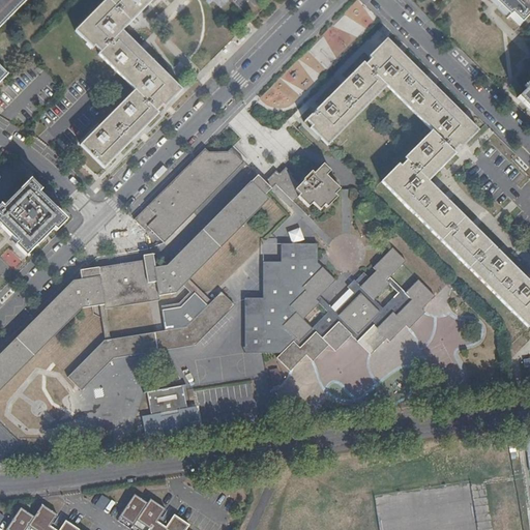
[(0,28),(28,0),(0,0),(0,82),(7,76),(0,67),(0,28)]
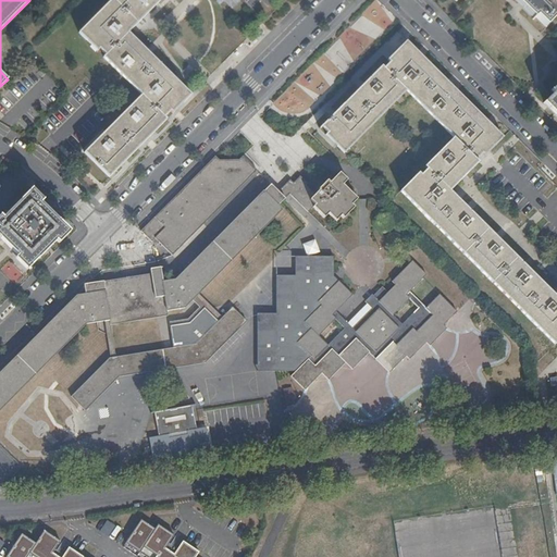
[(132,28),(159,0),(110,0),(78,33),(86,40),(88,37),(99,49),(104,54),(102,57),(140,95),(84,152),(86,155),(85,156),(93,163),(94,163),(109,177),(166,120),(164,118),(170,111),(182,100),(184,102),(190,95),(176,82),(128,32),(132,28)]
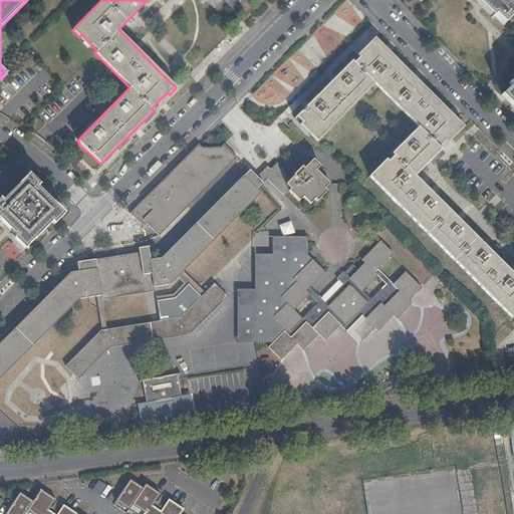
[(513,0),(474,0),(477,3),(483,8),(492,17),(495,15),(504,24),(513,12),(513,0)]
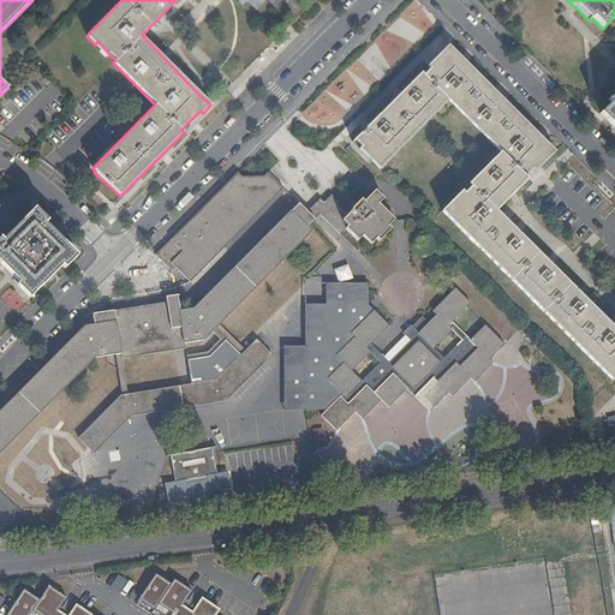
[(97,41),(95,45),(107,57),(109,54),(97,41)]
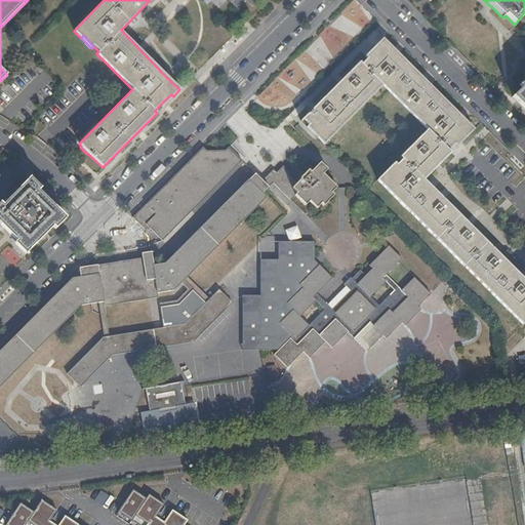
[(360,62),(300,122),(325,145),(384,85),(428,129),(401,157),(402,159),(397,164),(395,163),(377,180),(523,325),(524,322),(524,275),(523,278),(425,179),(451,153),(449,150),(454,145),(456,147),(474,129),(384,39),(366,55),(368,57),(362,64),(360,62)]
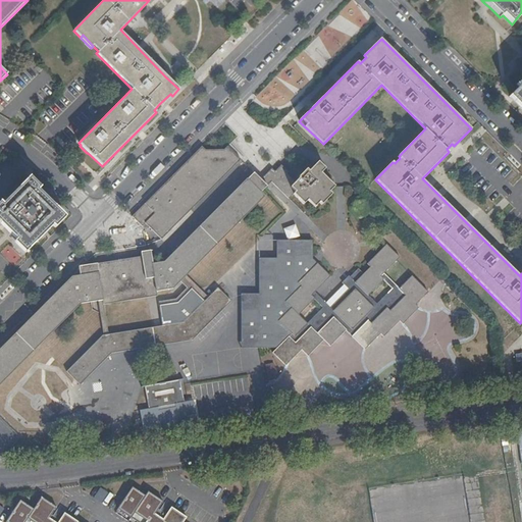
[(521,80),(517,85),(519,87),(510,96),(521,107),(521,80)]
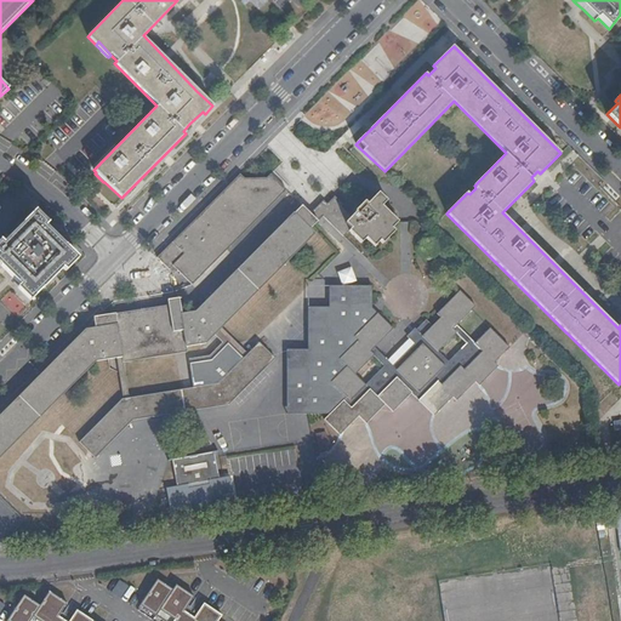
[(192,127),(205,114),(203,112),(189,124),(192,127)]
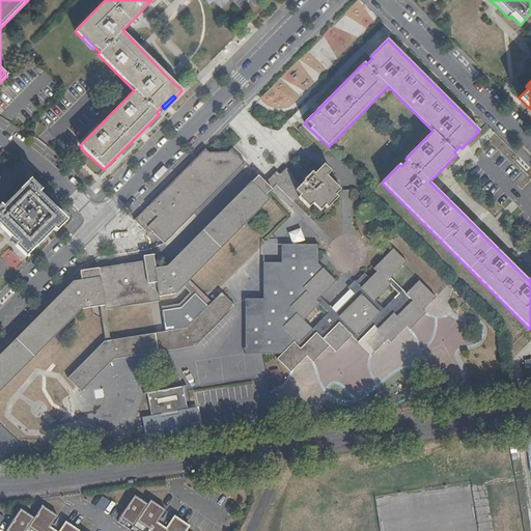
[(88,156),(81,148),(75,155),(82,162),(88,156)]
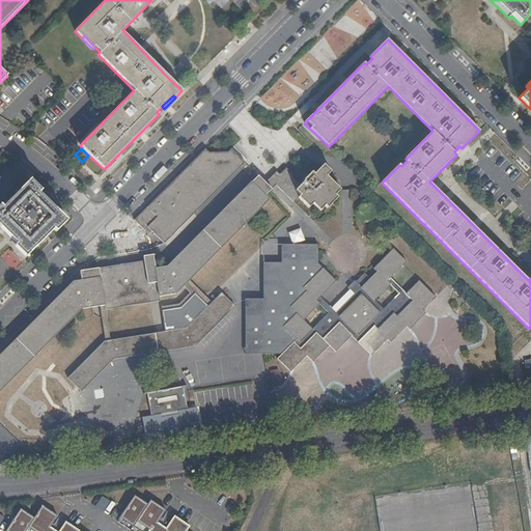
[(244,163),(230,149),(228,152),(210,152),(208,152),(204,149),(180,173),(135,221),(144,230),(148,227),(164,243),(196,211),(244,163)]
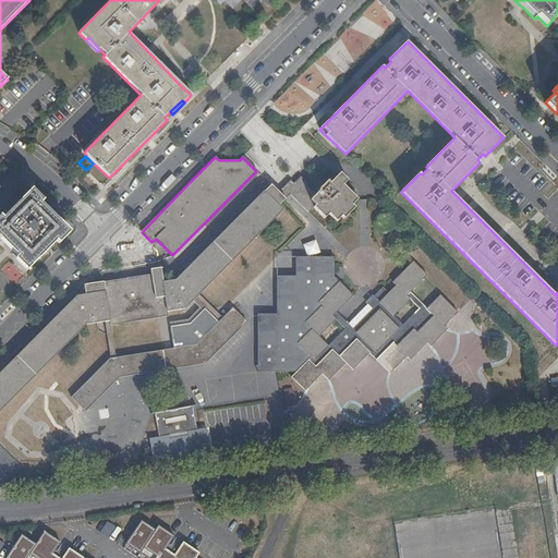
[(0,411),(43,368),(86,325),(105,322),(110,320),(111,325),(157,318),(168,316),(168,312),(185,308),(195,299),(199,294),(283,210),(279,206),(281,203),(286,199),(290,194),(308,211),(313,207),(325,218),(329,215),(337,220),(342,216),(344,218),(355,208),(352,205),(354,203),(358,199),(343,185),(348,180),(340,172),(325,187),(323,185),(322,184),(314,192),(306,185),(307,183),(301,177),(294,183),(290,180),(278,192),(271,185),(266,191),(264,192),(177,280),(164,282),(161,268),(150,269),(150,275),(86,284),(84,284),(86,294),(76,295),(0,373),(0,411)]
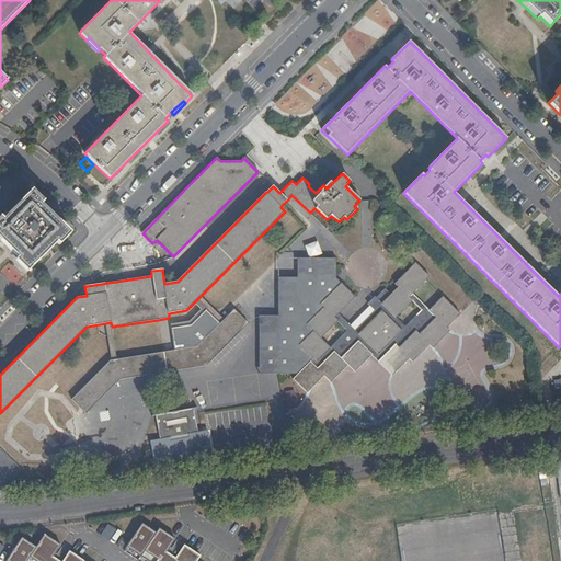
[(68,231),(29,193),(0,221),(0,240),(30,270),(68,231)]
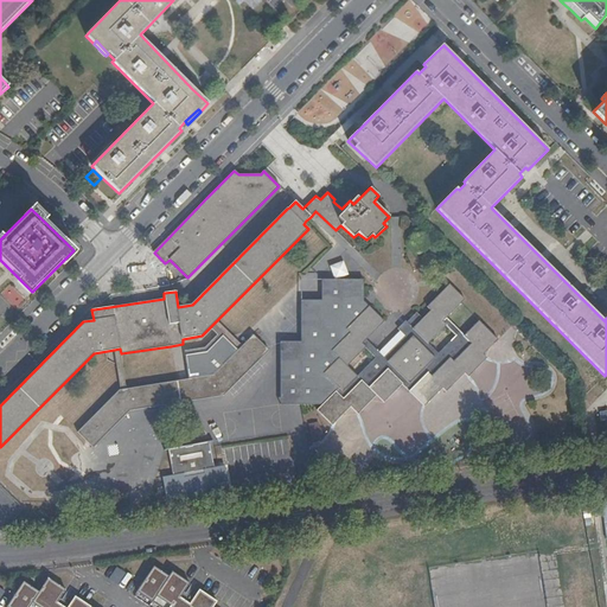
[(300,402),(325,402),(339,388),(324,374),(338,358),(332,351),(350,332),(346,328),(369,307),(363,304),(364,278),(351,279),(324,279),(324,299),(302,299),(302,339),(281,339),(281,403),(300,402)]
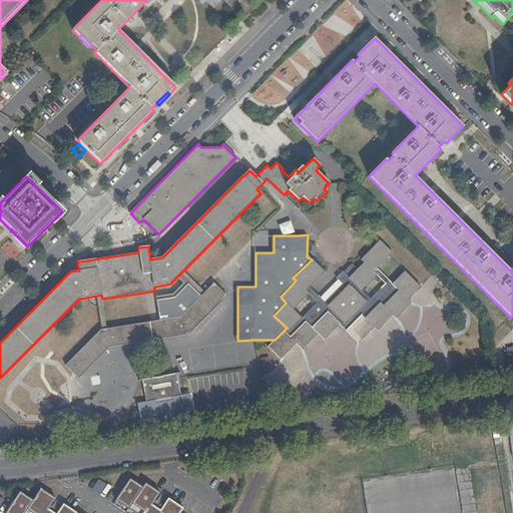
[(395,319),(412,303),(409,300),(421,288),(405,272),(392,284),(377,269),(393,252),(380,240),(361,259),(364,263),(357,270),(352,264),(351,266),(344,272),(349,278),(342,285),(325,302),(310,287),(324,272),(312,260),(293,278),(296,281),(281,297),(286,303),(274,316),(287,328),(275,340),(268,347),(281,359),(296,344),(302,350),(318,335),(325,340),(340,325),(359,344),(374,328),(377,331),(392,316),(395,319)]
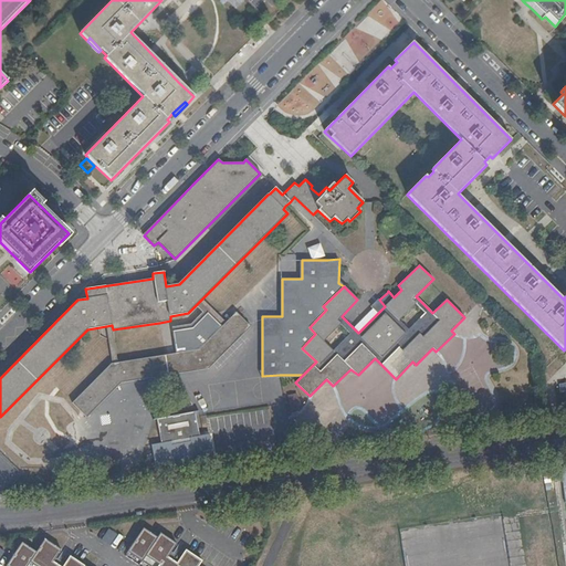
[(221,326),(226,323),(216,312),(202,299),(198,303),(208,313),(221,326)]
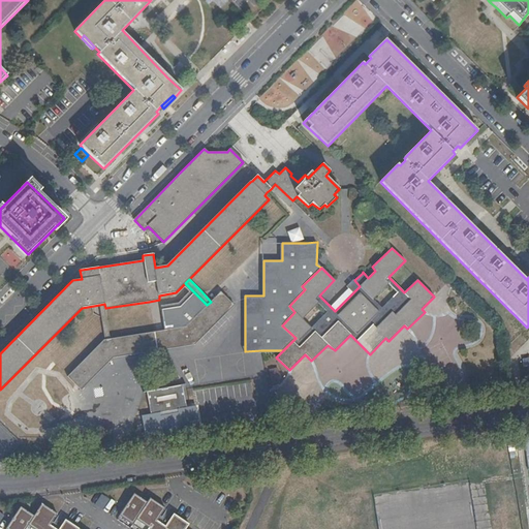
[(346,286),(352,293),(360,286),(354,280),(352,280),(346,286)]
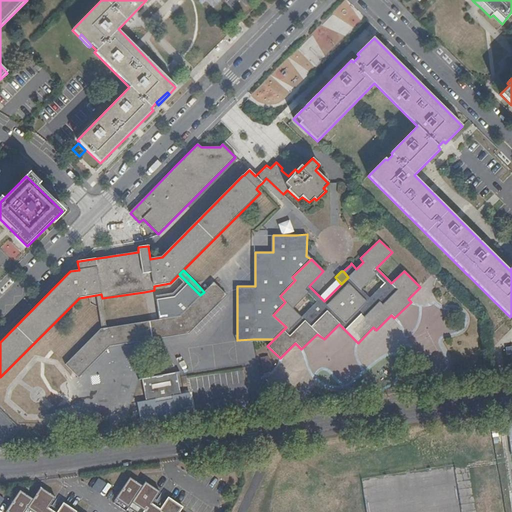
[(106,328),(101,328),(100,329),(65,364),(78,377),(109,347),(189,333),(227,296),(213,283),(204,292),(200,295),(180,316),(149,321),(106,328)]
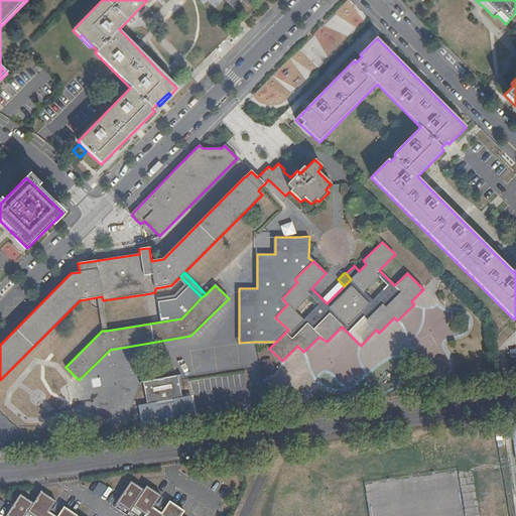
[(175,298),(157,300),(161,320),(181,318),(202,297),(189,285),(175,298)]
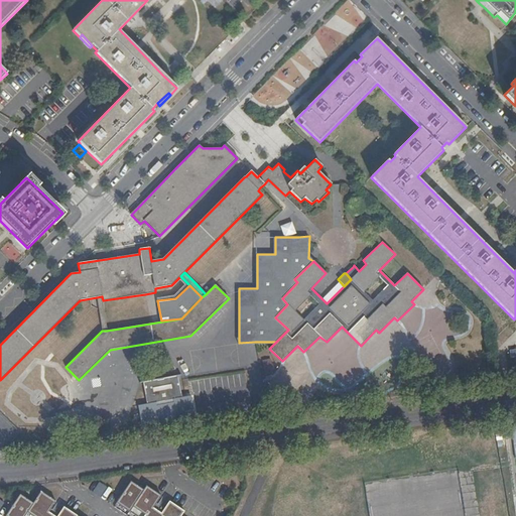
[(102,296),(97,297),(102,331),(107,331),(103,300),(102,296)]
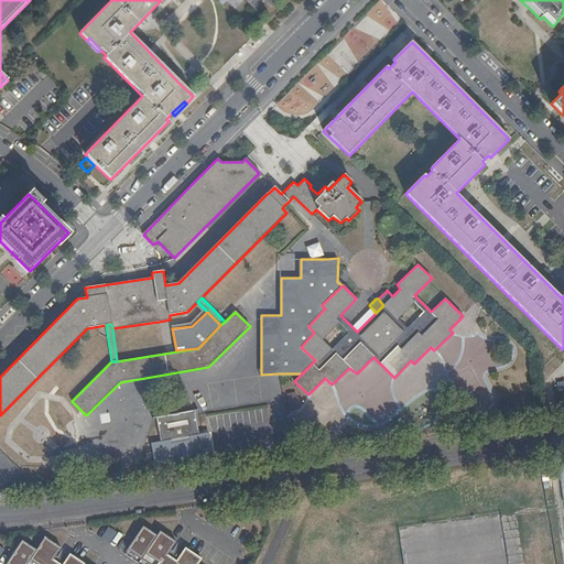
[(197,414),(197,412),(159,419),(162,436),(163,443),(153,444),(156,465),(215,455),(210,434),(209,434),(202,435),(197,414)]
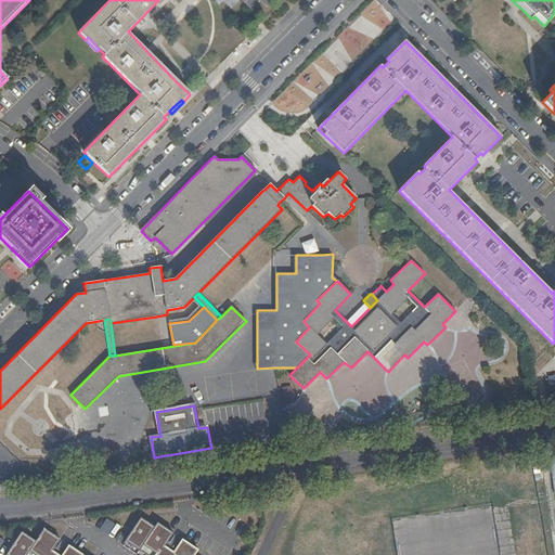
[(100,530),(107,536),(115,525),(108,519),(100,530)]
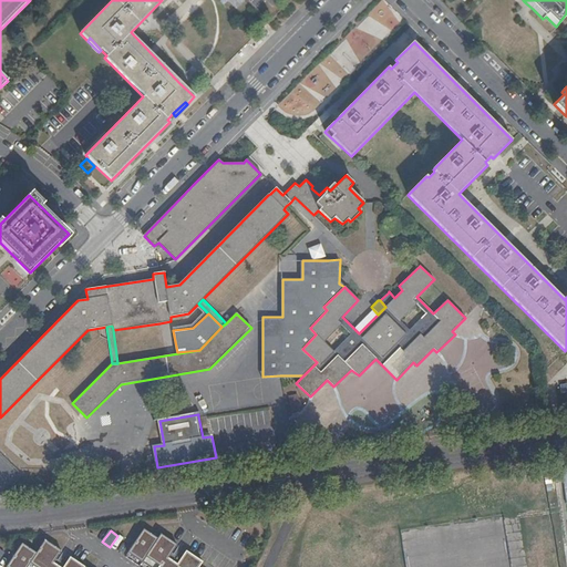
[(145,531),(143,534),(156,543),(158,539),(145,531)]
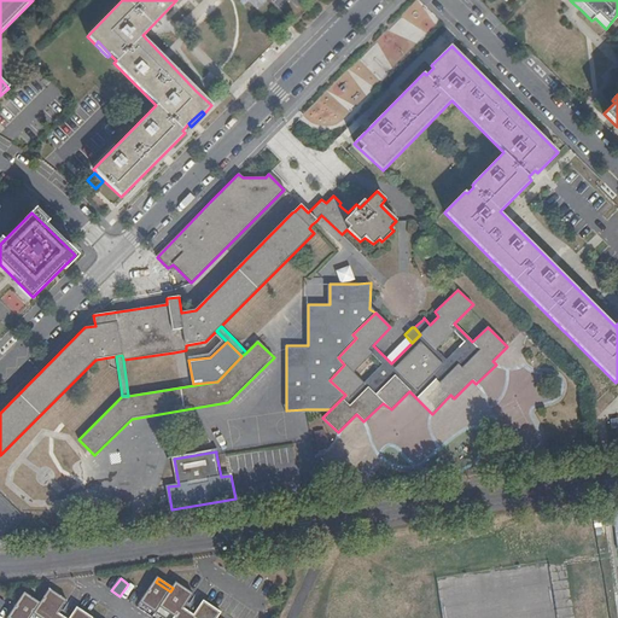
[(156,582),(140,604),(161,617),(219,617),(222,614),(204,602),(194,617),(185,610),(194,595),(176,583),(173,588),(170,592),(156,582)]
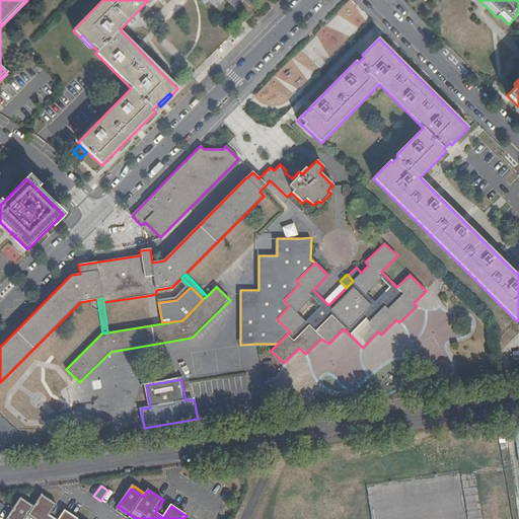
[(18,501),(6,518),(77,518),(65,510),(58,518),(54,518),(50,516),(57,505),(42,495),(33,507),(31,510),(18,501)]
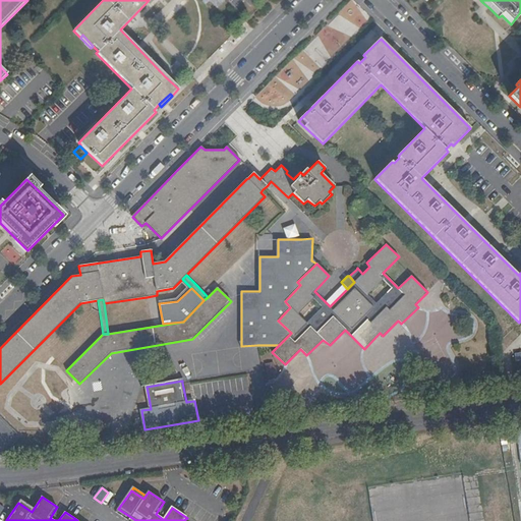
[(18,503),(32,512),(34,509),(20,500),(18,503)]
